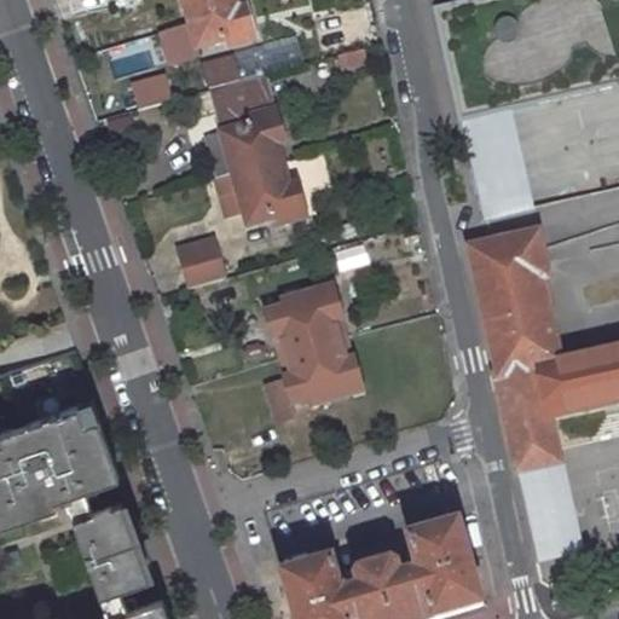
[(127,0),(67,0),(74,21),(129,6),(127,0)]
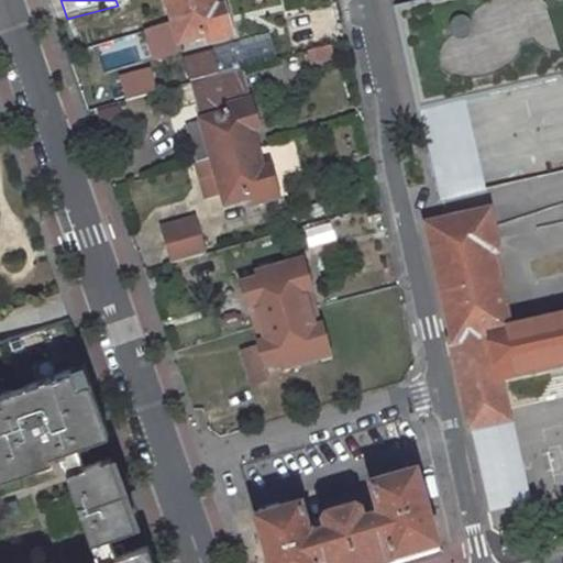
[(168,0),(175,25),(155,30),(161,53),(208,41),(209,47),(234,41),(225,11),(218,13),(213,0),(168,0)]
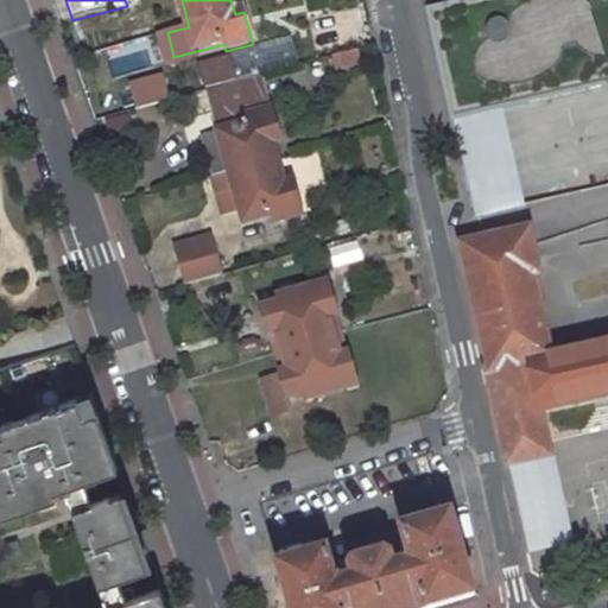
[(423,0),(467,204),(519,194),(477,0),(423,0)]
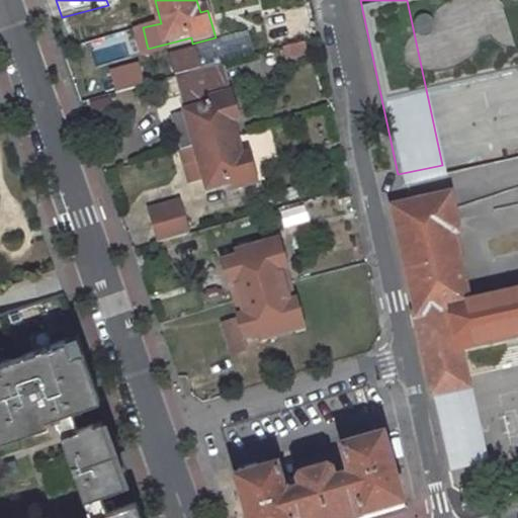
[(304,42),(279,48),(282,62),(307,57),(304,42)]
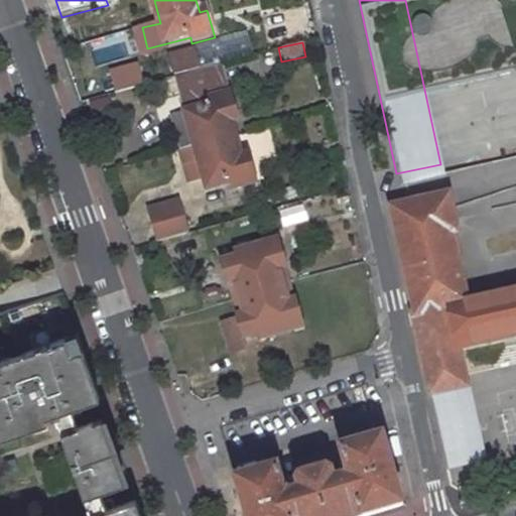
[(195,50),(170,57),(174,71),(199,65),(195,50)]
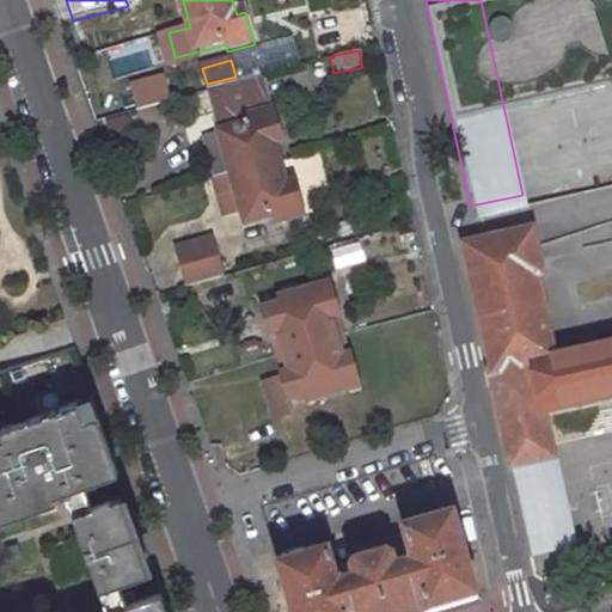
[(265,77),(209,91),(221,130),(202,136),(225,215),(243,210),(248,226),(277,219),(279,226),(306,218),(297,185),(288,187),(275,147),(286,144),(265,77)]
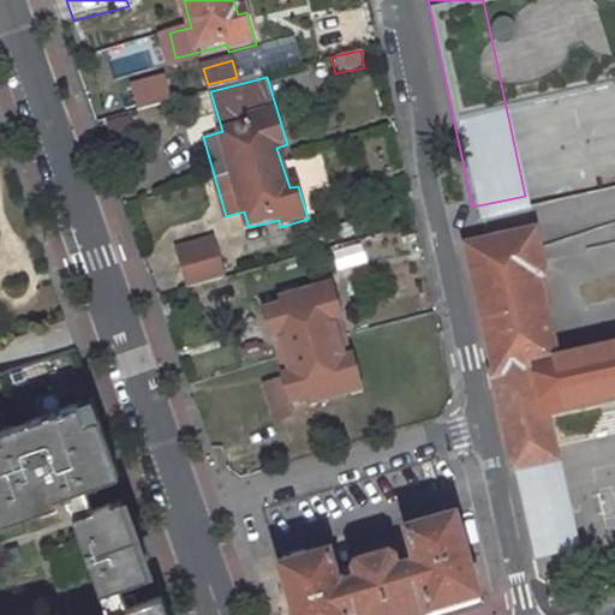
[(614,216),(584,224),(595,264),(614,258),(614,216)]
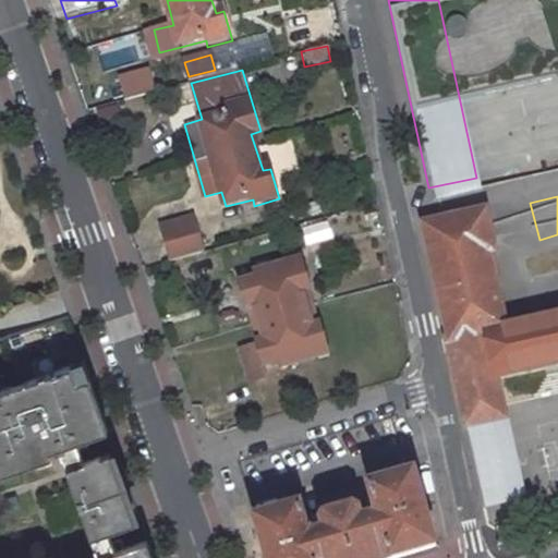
[(499,293),(489,252),(495,251),(485,210),(422,225),(447,337),(445,337),(448,353),(464,428),(482,425),(504,420),(496,379),(557,365),(557,312),(519,322),(511,290),(499,293)]
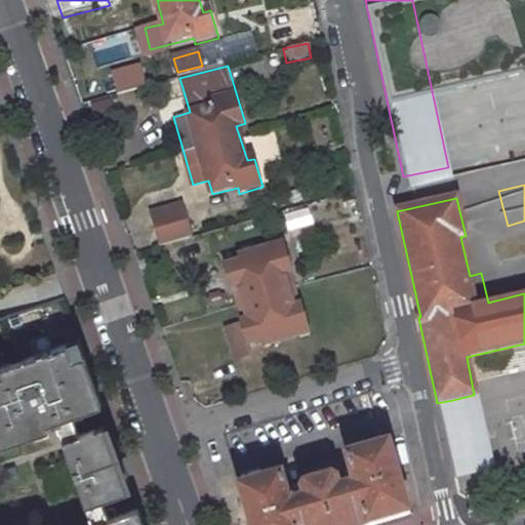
[(150,209),(159,241),(188,234),(178,201),(150,209)]
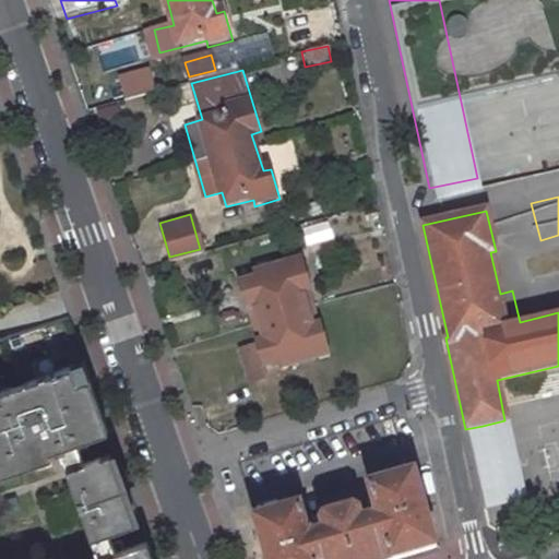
[(329,223),(302,227),(306,246),(331,241),(329,223)]
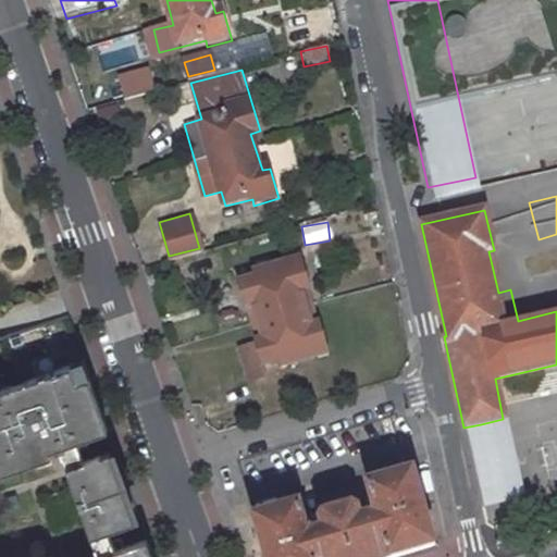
[(304,262),(242,280),(247,302),(256,301),(265,337),(257,339),(263,362),(326,346),(320,321),(310,323),(300,287),(309,285),(304,262)]
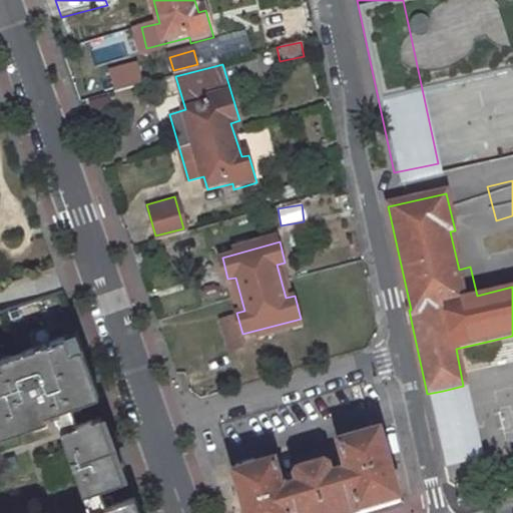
[(285,263),(277,265),(286,298),(295,296),(285,263)]
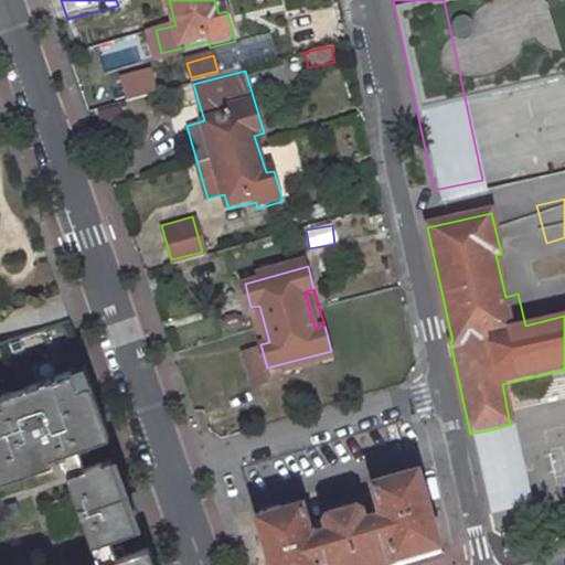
[(259,306),(251,307),(260,344),(269,342),(259,306)]
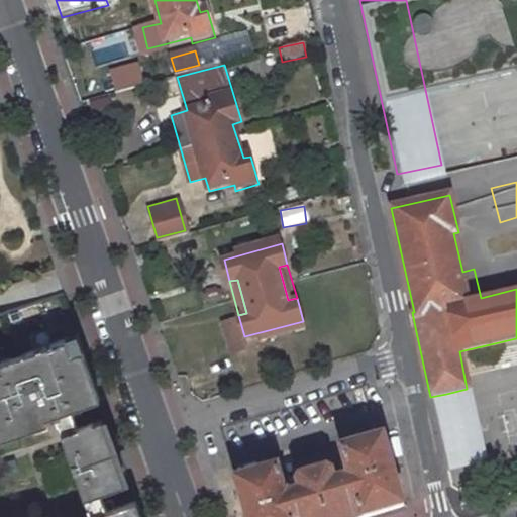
[(134,516),(129,500),(101,510),(94,491),(109,486),(87,421),(72,426),(65,407),(94,397),(72,333),(0,357),(0,427),(40,414),(38,409),(47,405),(85,515),(80,516),(134,516)]
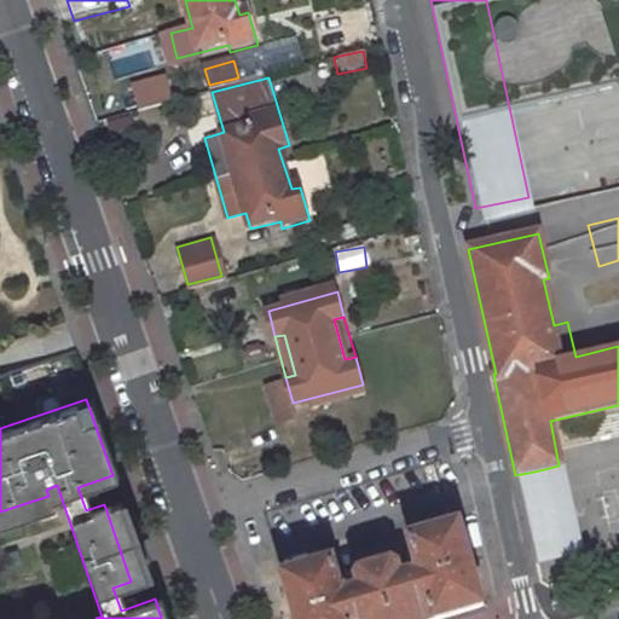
[(534,472),(515,475),(522,504),(539,501),(534,472)]
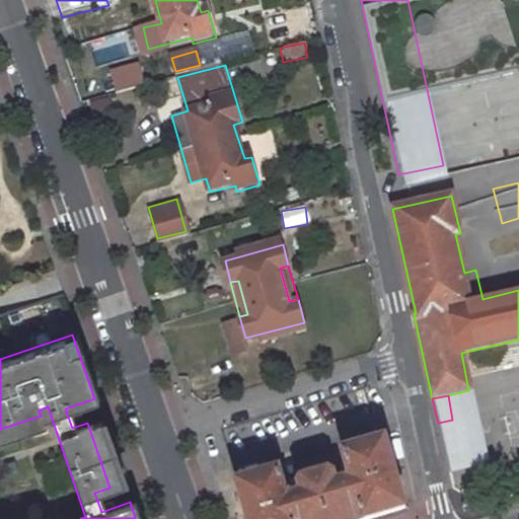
[(117,485),(95,421),(87,423),(109,488),(117,485)]
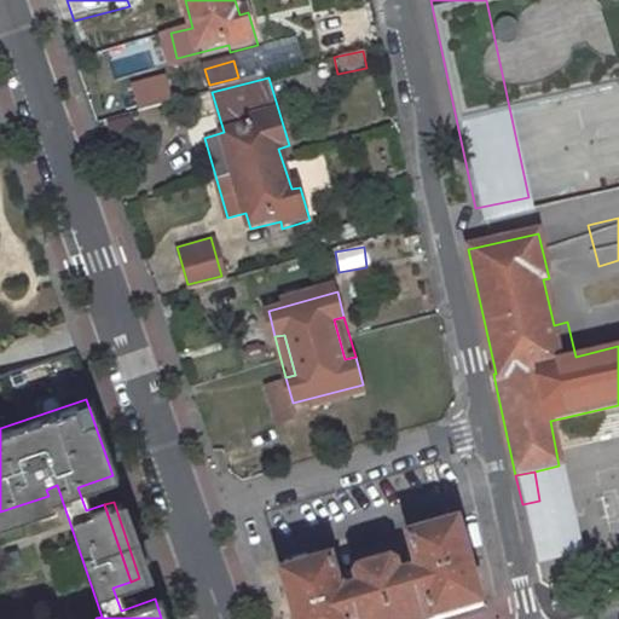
[(460,522),(410,537),(420,568),(403,573),(399,559),(358,571),(362,585),(343,591),(335,559),(284,574),(296,618),(440,618),(484,607),(460,522)]
